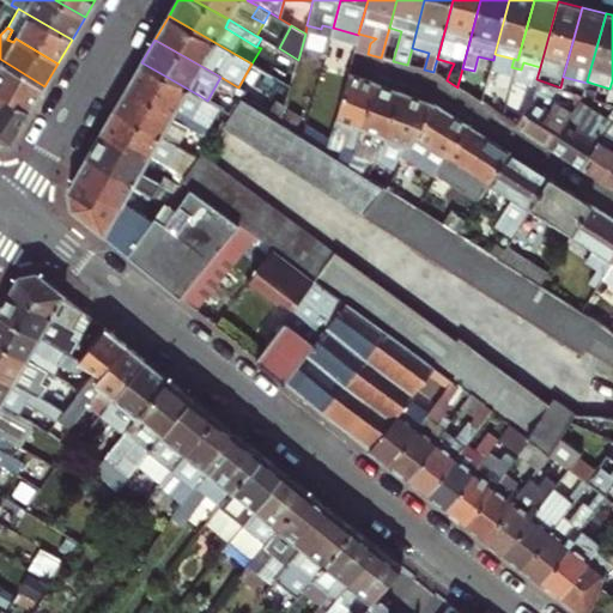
[(0,59),(0,92),(31,110),(44,86),(0,59)]
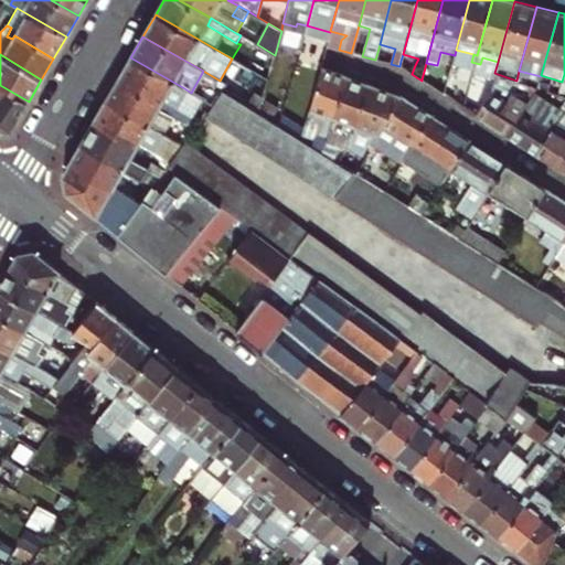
[(418,59),(403,54),(401,61),(415,65),(418,59)]
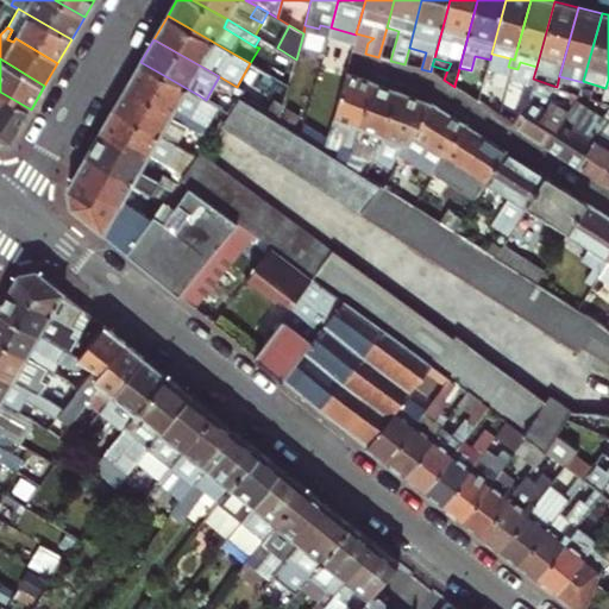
[(140,62),(127,85),(173,111),(170,117),(177,120),(182,112),(188,115),(199,95),(140,62)]
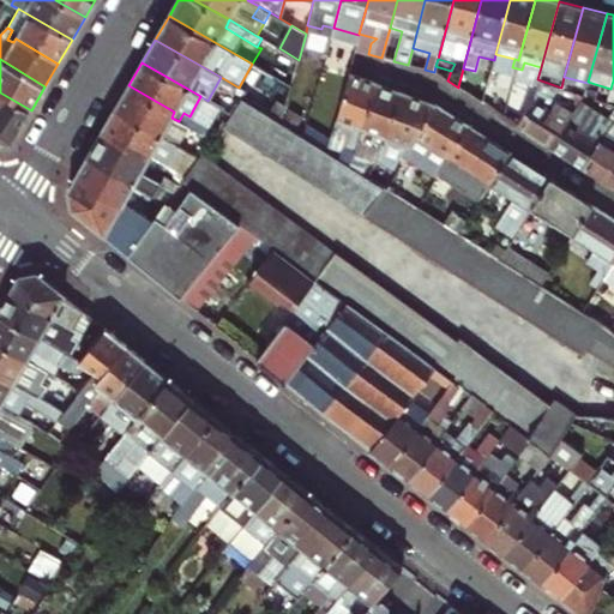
[(519,78),(522,70),(512,67),(510,76),(519,78)]
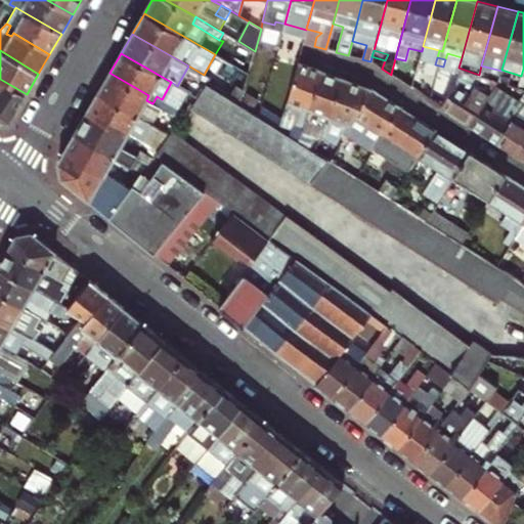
[(303,117),(317,72),(296,64),(285,117),(289,118),(290,113),(303,117)]
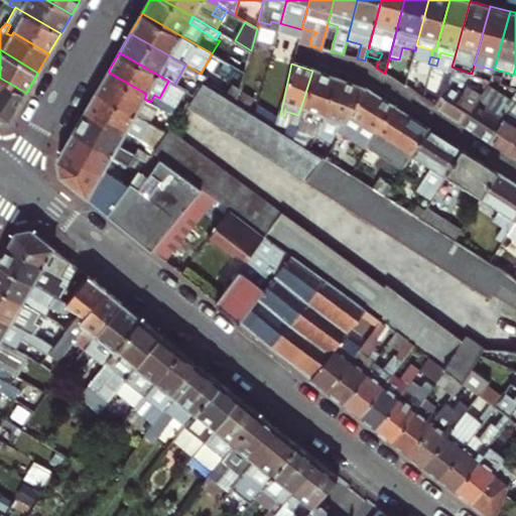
[(317,127),(335,79),(312,71),(298,115),(296,121),(317,128),(317,127)]
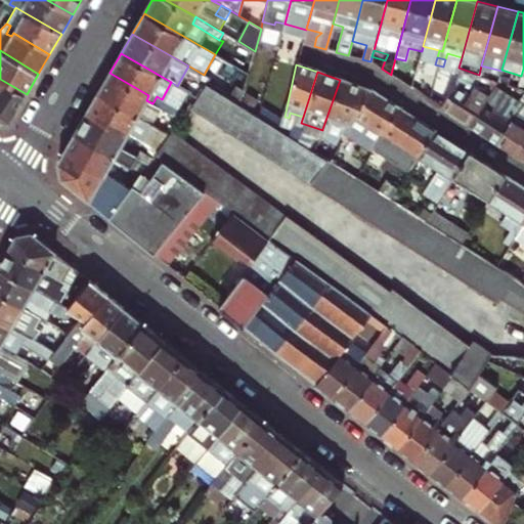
[(166,114),(172,104),(162,99),(157,96),(153,103),(146,100),(148,95),(110,73),(98,93),(156,126),(163,112),(166,114)]
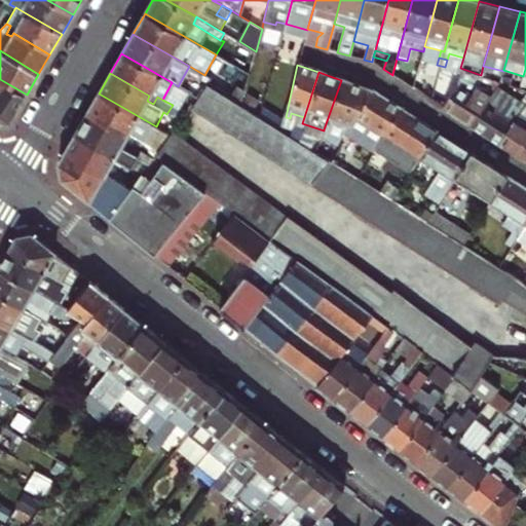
[(225,87),(210,78),(207,82),(209,83),(223,92),(225,87)]
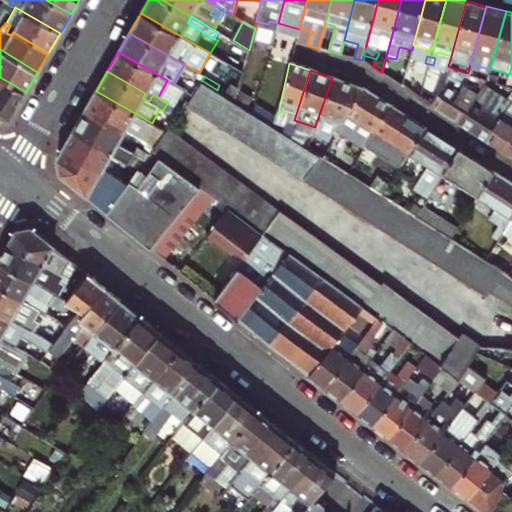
[(0,119),(11,118),(26,92),(0,77),(0,119)]
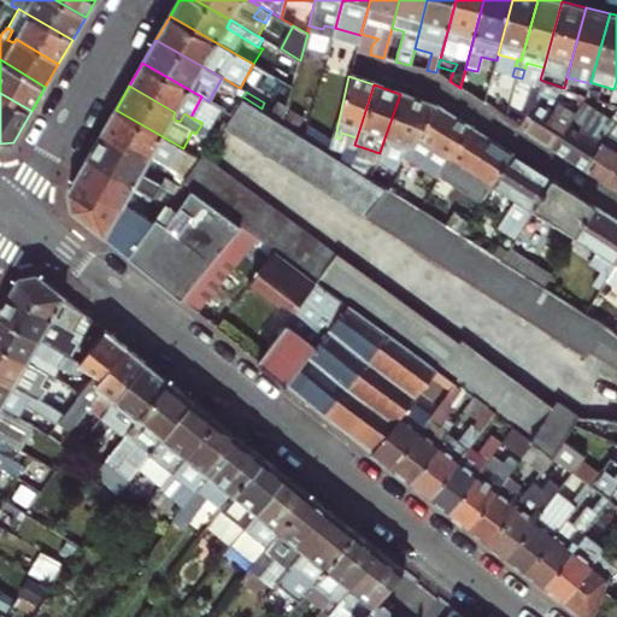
[(435,106),(400,94),(380,152),(386,154),(389,146),(393,147),(395,140),(411,146),(416,137),(435,106)]
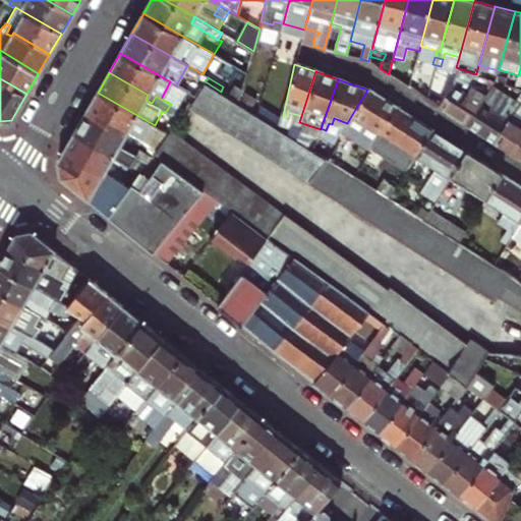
[(426,99),(430,85),(416,81),(414,91),(426,99)]
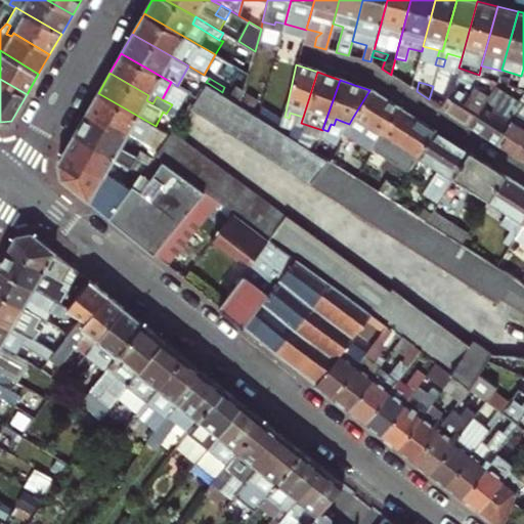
[(192,106),(311,182),(328,160),(315,151),(296,138),(281,130),(260,116),(241,103),(226,95),(222,92),(208,83),(192,106)]
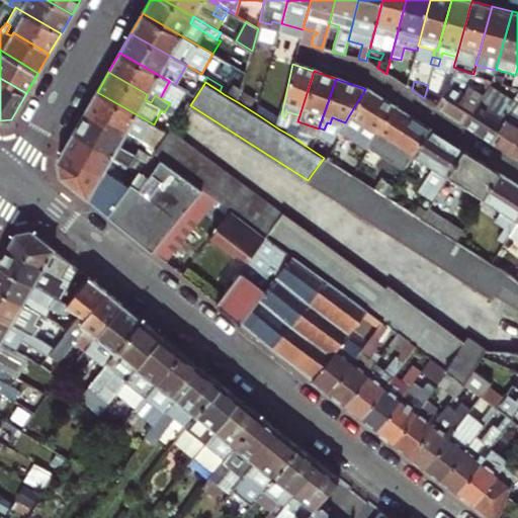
[(464,95),(447,85),(435,105),(465,124),(479,103),(464,95)]
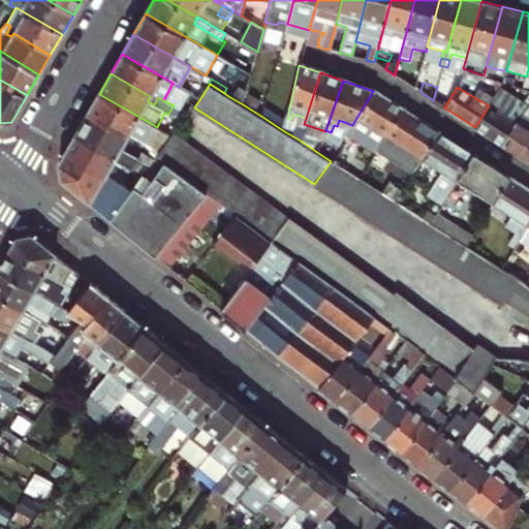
[(489,105),(495,95),(481,87),(474,97),(489,105)]
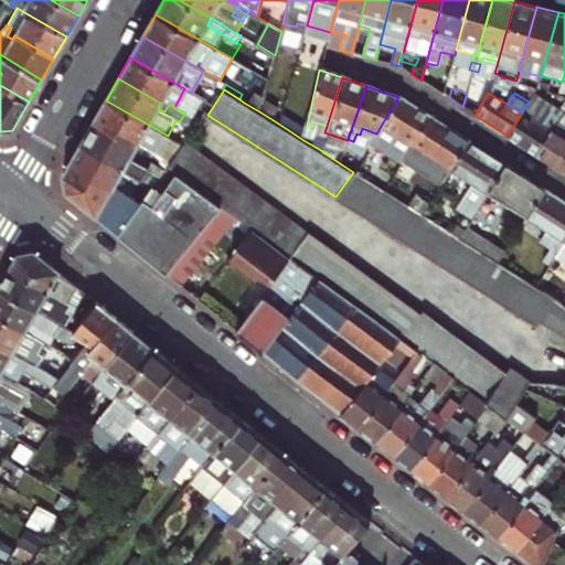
[(259,112),(263,103),(249,95),(244,103),(259,112)]
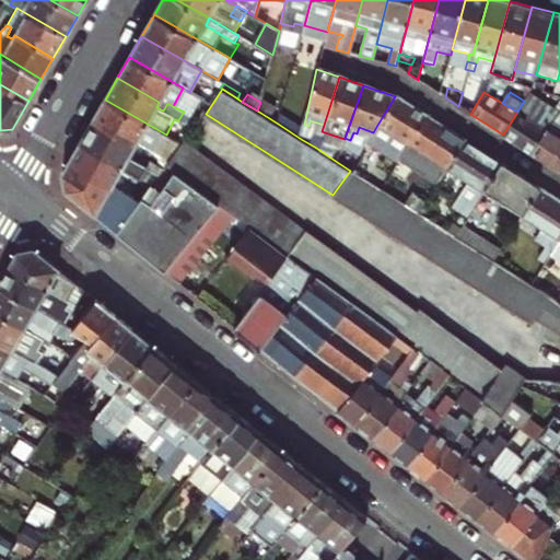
[(408,144),(426,116),(395,96),(377,125),(408,144)]
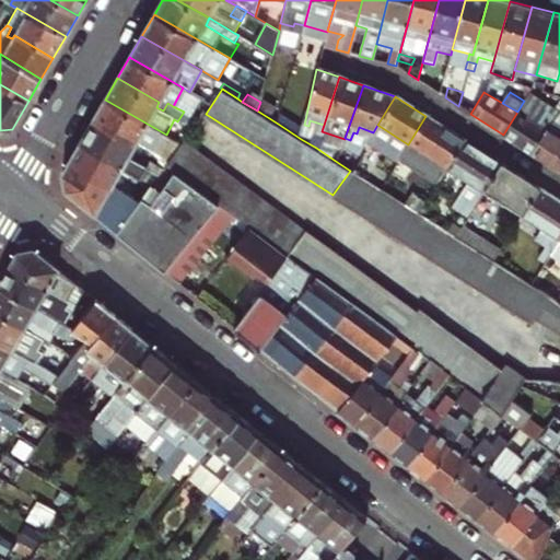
[(178,142),(166,135),(105,100),(92,120),(135,146),(132,148),(139,152),(143,144),(159,152),(156,158),(154,161),(159,164),(161,160),(164,162),(178,142)]
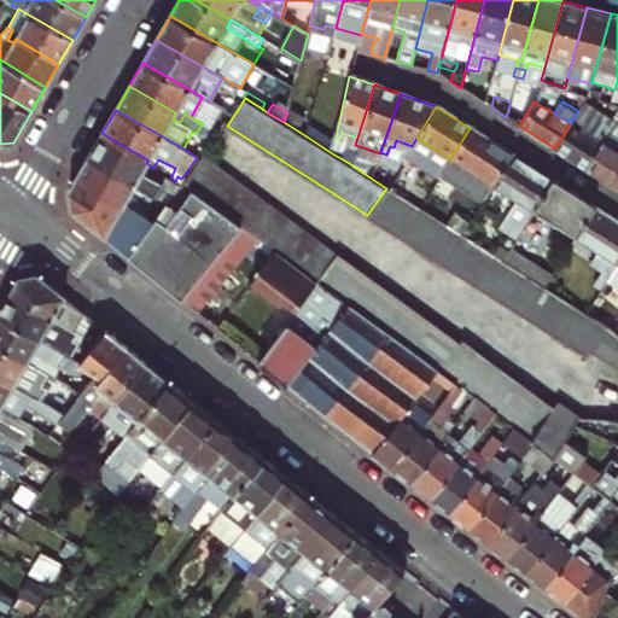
[(578,111),(571,123),(555,149),(587,168),(605,139),(610,130),(617,117),(617,116),(610,111),(601,124),(578,111)]
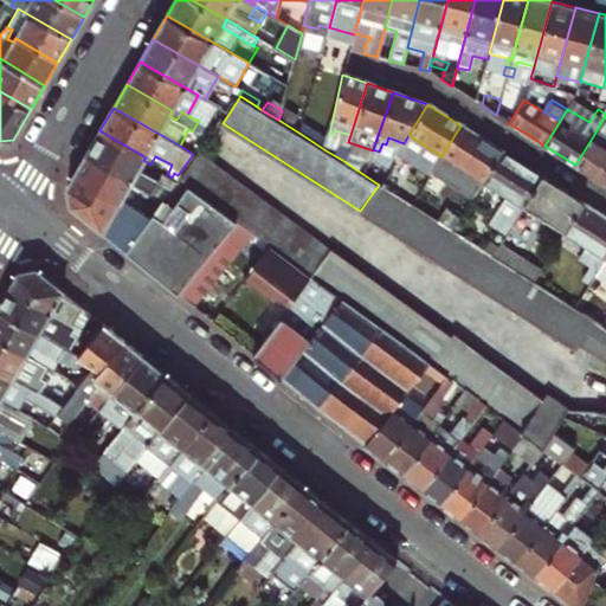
[(204,124),(199,121),(192,131),(198,134),(200,129),(204,124)]
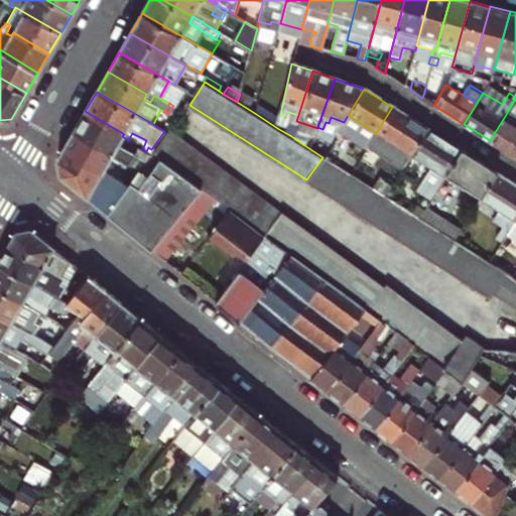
[(180,109),(173,106),(170,110),(177,114),(180,109)]
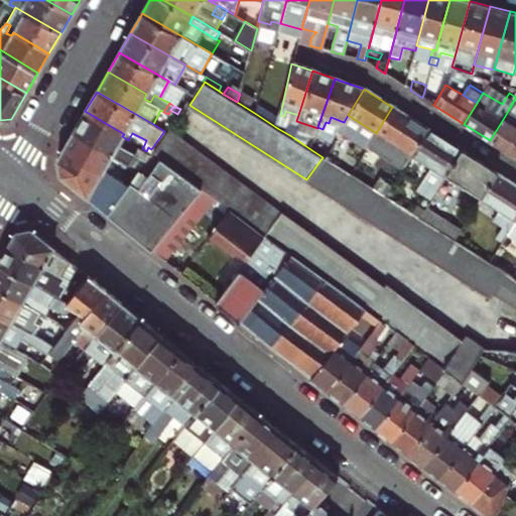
[(409,154),(425,128),(392,107),(376,133),(384,138),(408,153),(409,154)]
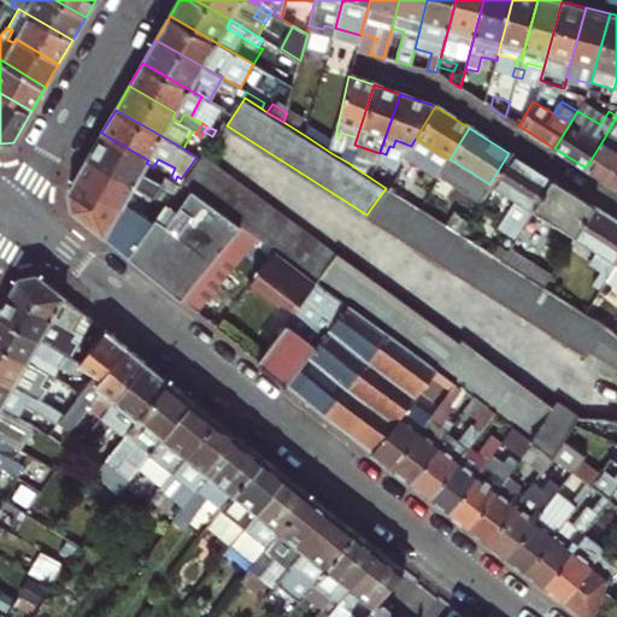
[(616,146),(616,135),(609,130),(604,139),(616,146)]
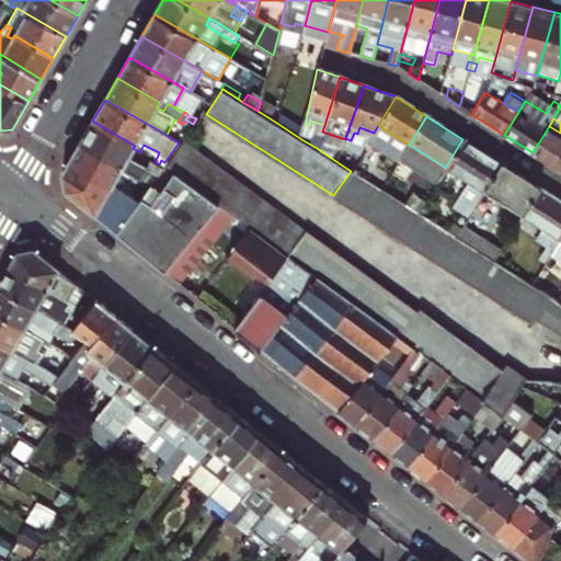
[(185,119),(183,124),(182,126),(189,129),(193,124),(185,119)]
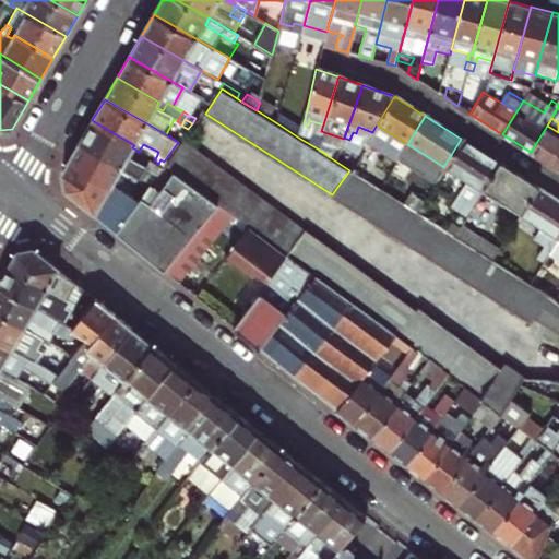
[(92,120),(80,142),(139,177),(150,158),(151,158),(139,152),(132,147),(134,145),(92,120)]
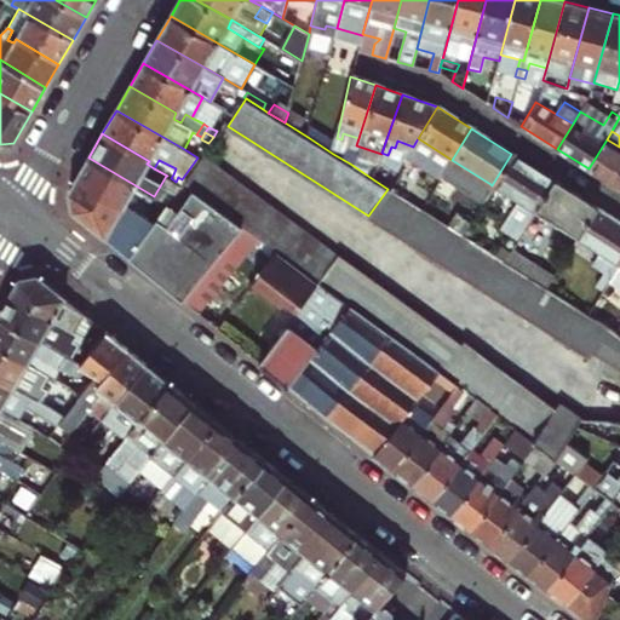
[(350,164),(356,145),(342,139),(337,138),(333,154),(350,164)]
